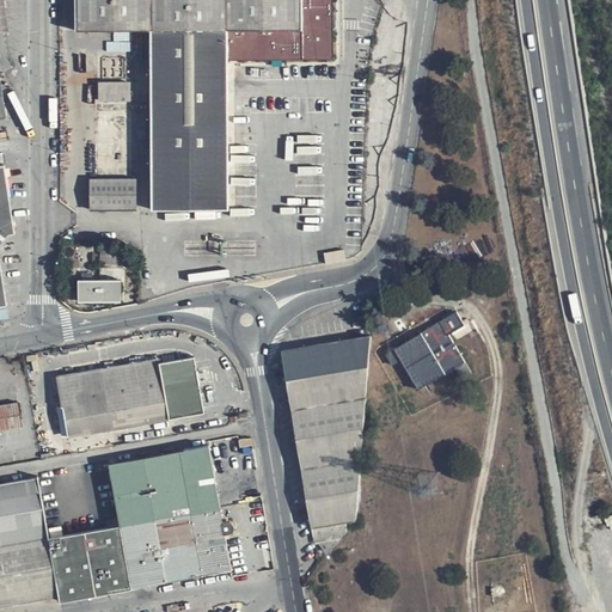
[(74,0),(75,30),(150,30),(151,209),(227,209),(227,61),(332,59),(332,0),(74,0)]
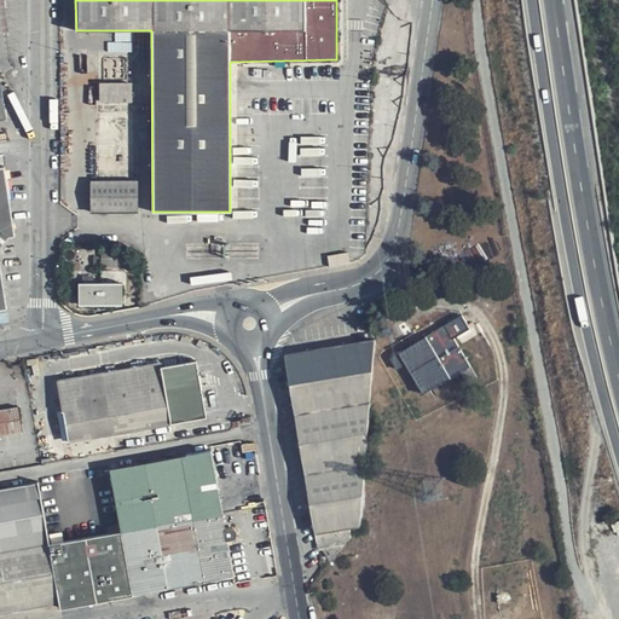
[(132,82),(99,84),(99,115),(129,116),(129,102),(132,102),(132,82)]
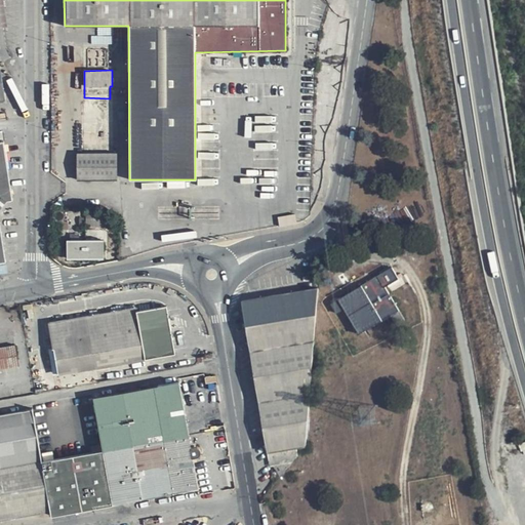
[(3,137),(0,137),(0,260),(4,260),(0,231),(0,208),(10,191),(3,137)]
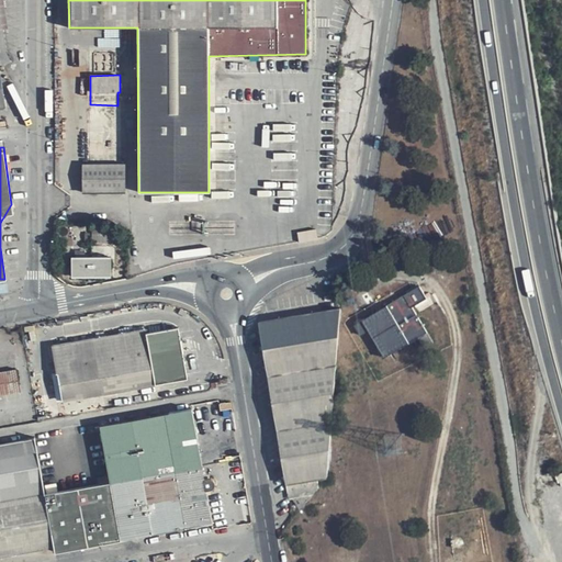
[(124,164),(82,164),(82,192),(124,193),(124,164)]
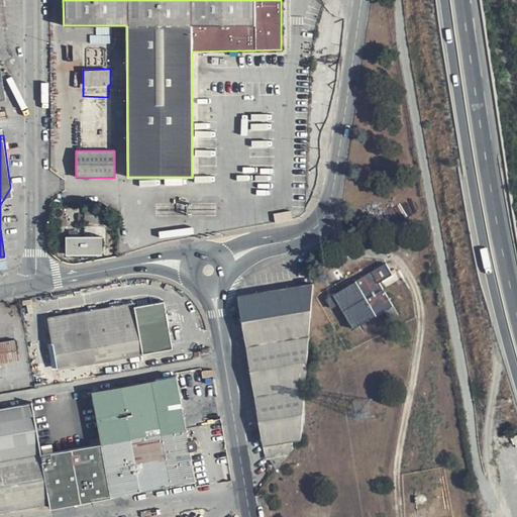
[(275,223),(291,220),(290,211),(274,214),(275,223)]
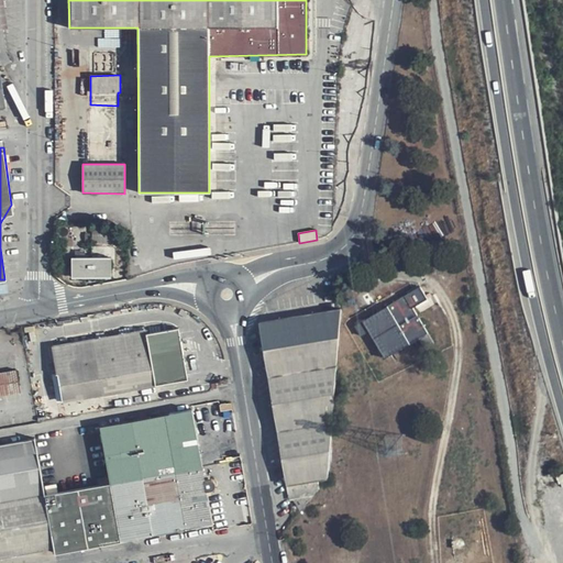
[(109,257),(72,257),(72,277),(109,278),(109,257)]
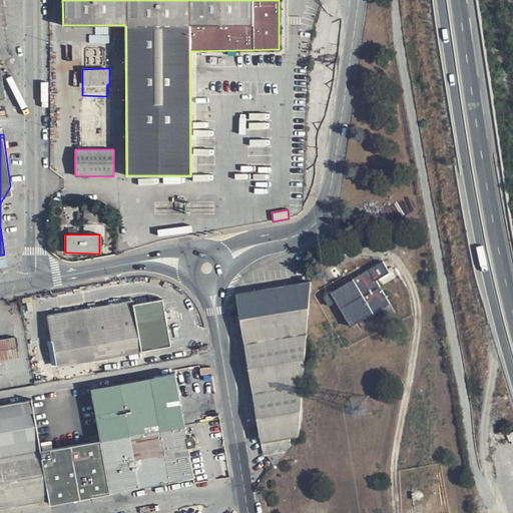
[(383,262),(323,299),(328,307),(336,303),(350,327),(388,304),(375,282),(389,273),(383,262)]
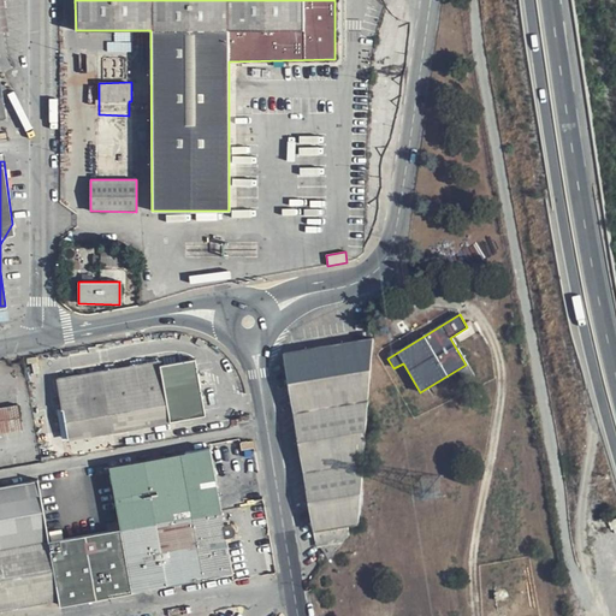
[(318,548),(320,548),(344,542),(348,538),(347,526),(357,523),(374,336),(286,351),(318,548)]
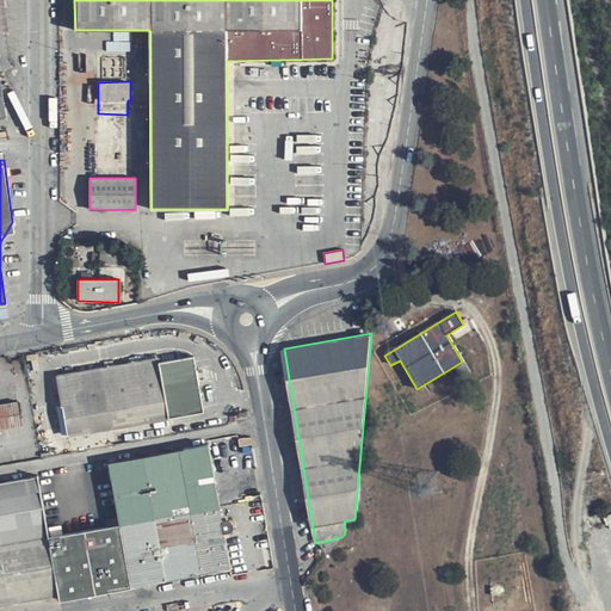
[(164,386),(167,401),(201,395),(193,358),(160,363),(160,357),(59,375),(63,402),(164,386)]
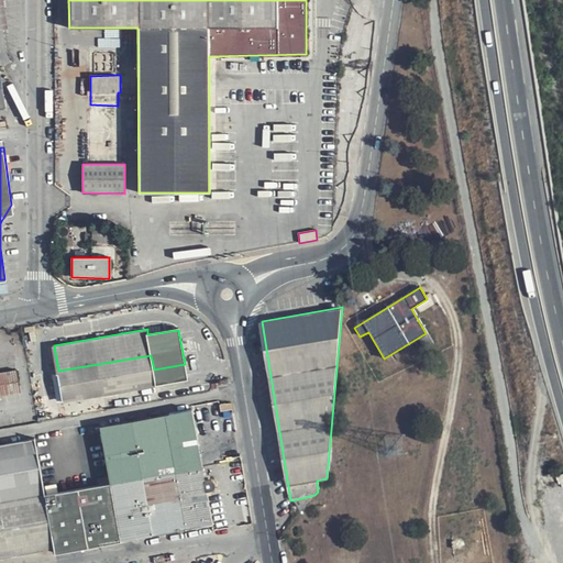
[(156,386),(154,370),(151,355),(58,371),(64,403),(156,386)]
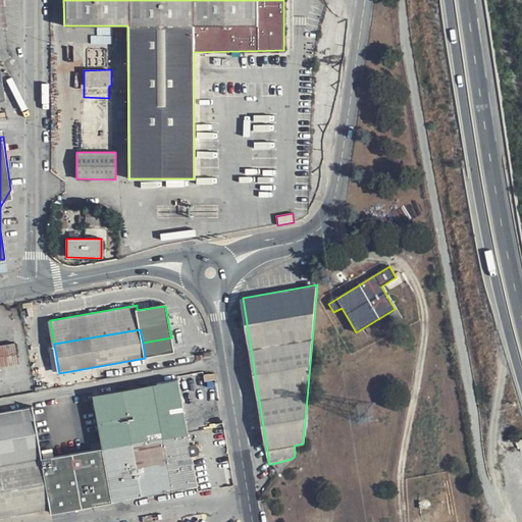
[(171,337),(143,343),(145,358),(174,353),(171,337)]
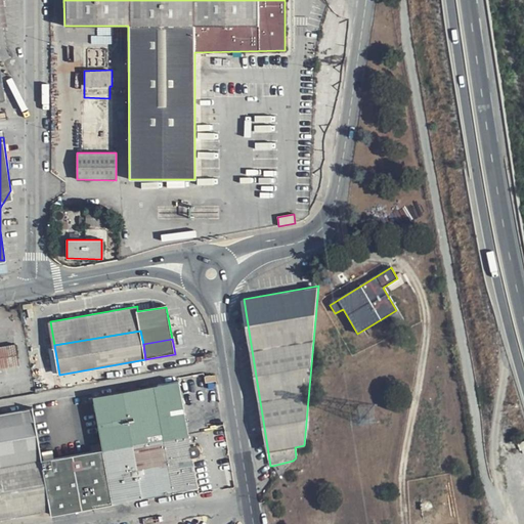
[(0,367),(19,364),(16,345),(0,347),(0,367)]
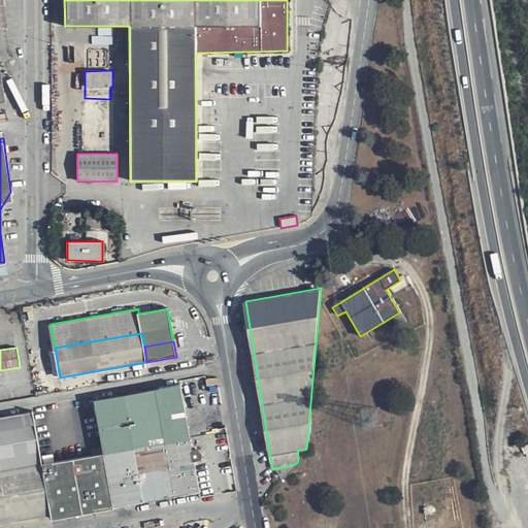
[(94,400),(104,453),(113,507),(200,492),(194,460),(192,448),(180,385),(94,400)]
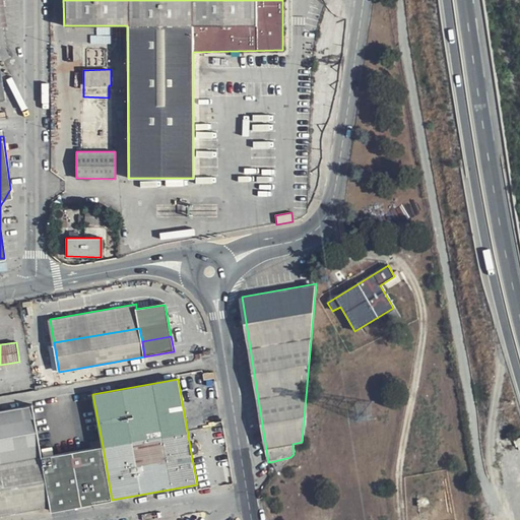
[(0,515),(50,507),(41,457),(31,405),(0,410),(0,515)]
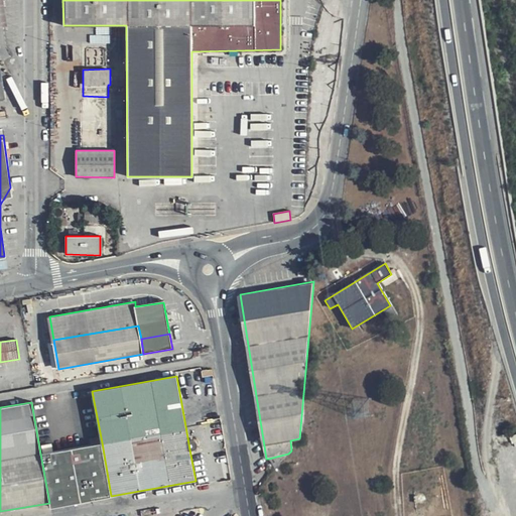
[(192,436),(187,437),(189,449),(194,448),(196,447),(197,444),(197,442),(197,439),(195,437),(192,436)]
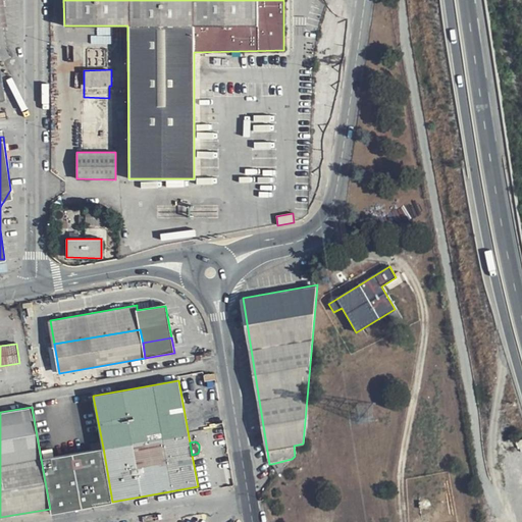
[(103,448),(41,459),(50,509),(51,512),(112,502),(103,448)]
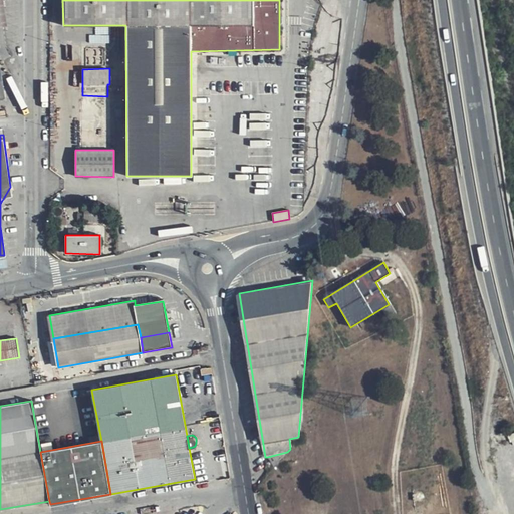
[(42,444),(43,451),(54,449),(52,442),(42,444)]
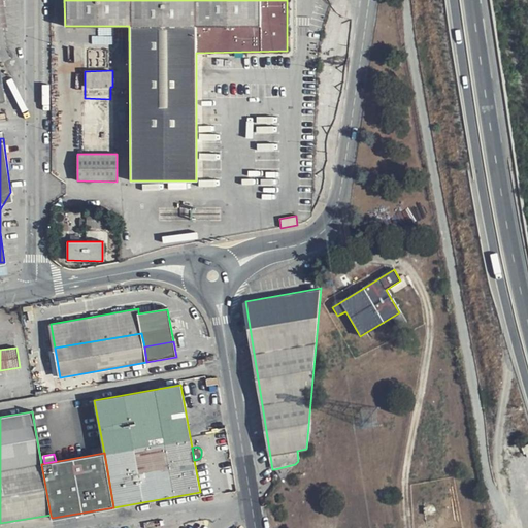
[(274,469),(281,482),(295,464),(274,469)]
